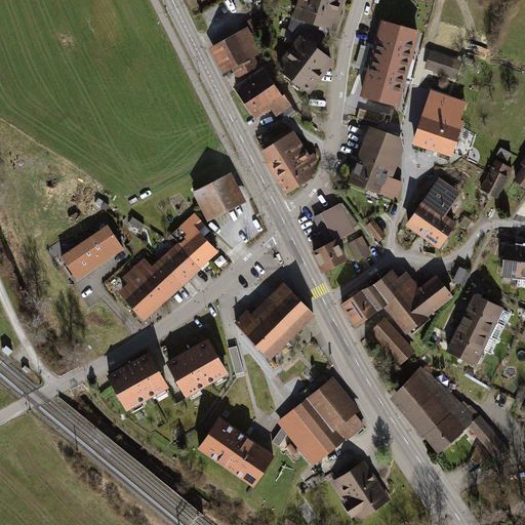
[(313,0),(298,0),(293,16),(335,30),(341,8),(313,0)]
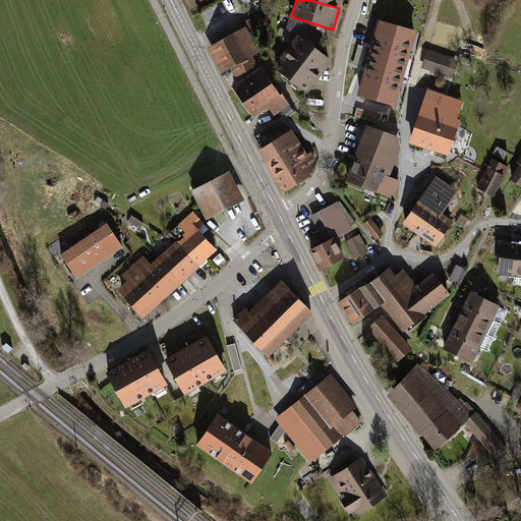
[(310,0),(339,8),(342,0),(310,0)]
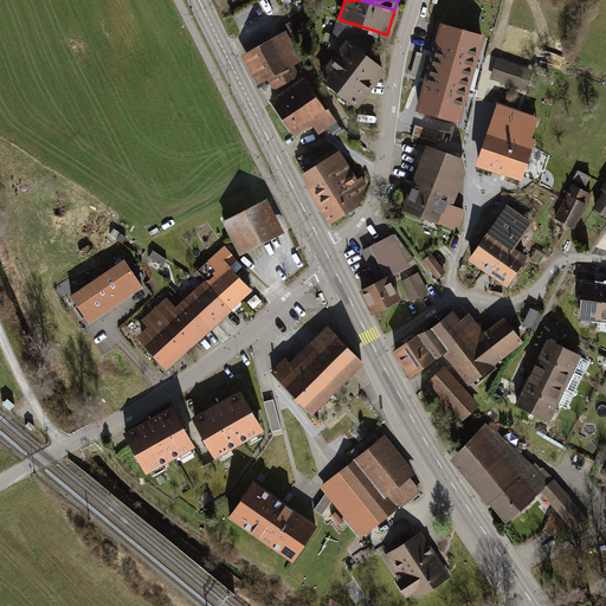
[(442,28),(430,70),(474,82),(485,39),(442,28)]
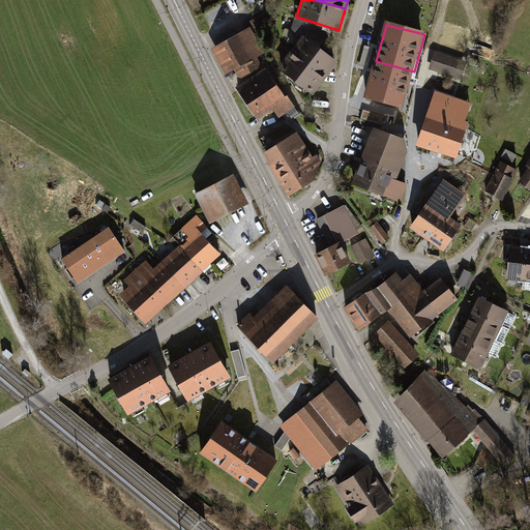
[(210,47),(227,77),(265,56),(247,26),(210,47)]
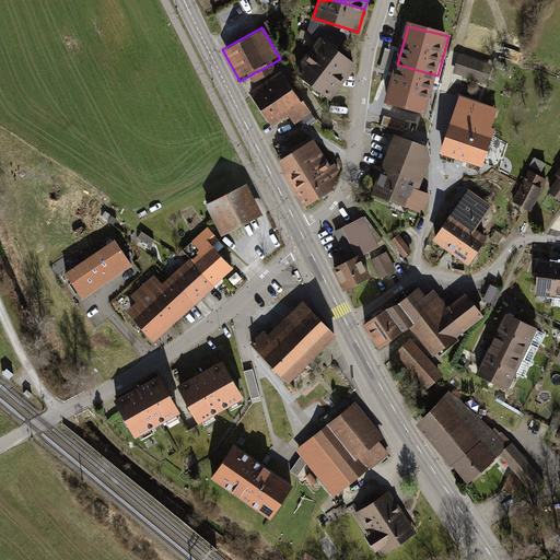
[(294,70),(330,98),(347,81),(345,78),(356,63),(322,35),(294,70)]
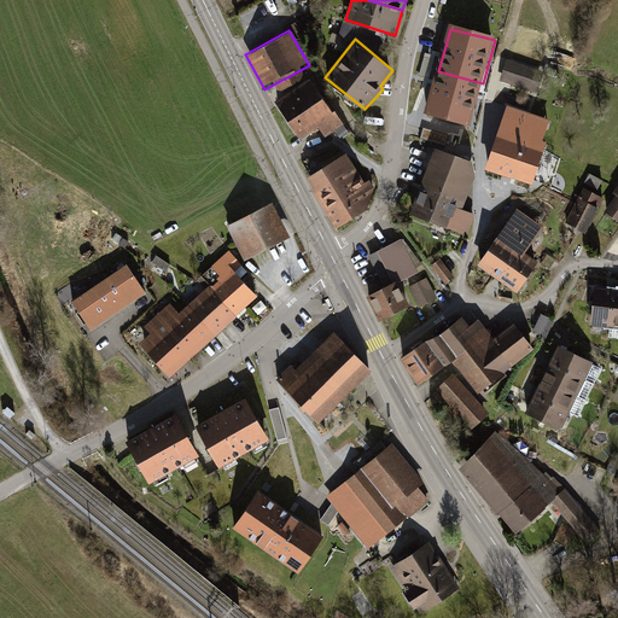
[(555,51),(552,60),(572,68),(576,58),(555,51)]
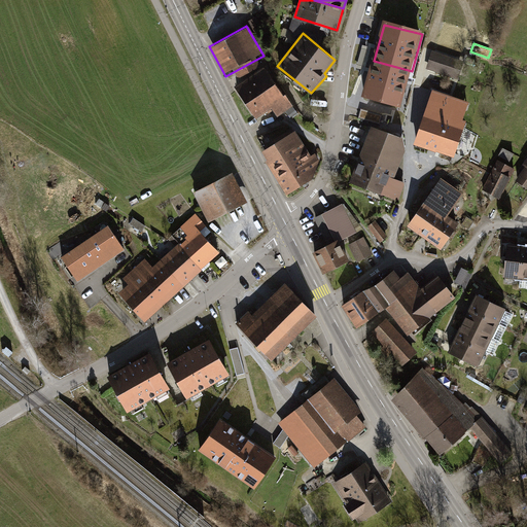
[(462,61),(434,51),(428,69),(457,78),(462,61)]
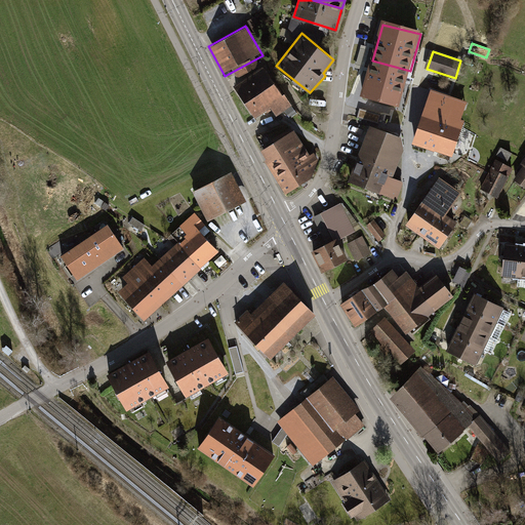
[(400,109),(410,71),(372,61),(362,99),(400,109)]
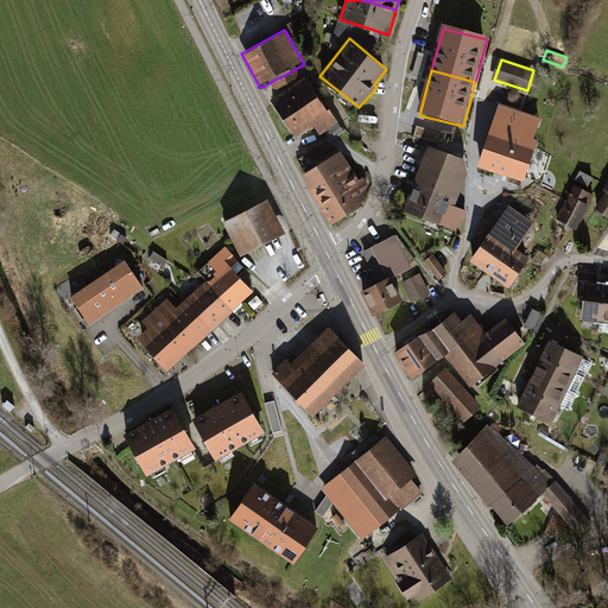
[(271,100),(282,116),(318,95),(306,77),(271,100)]
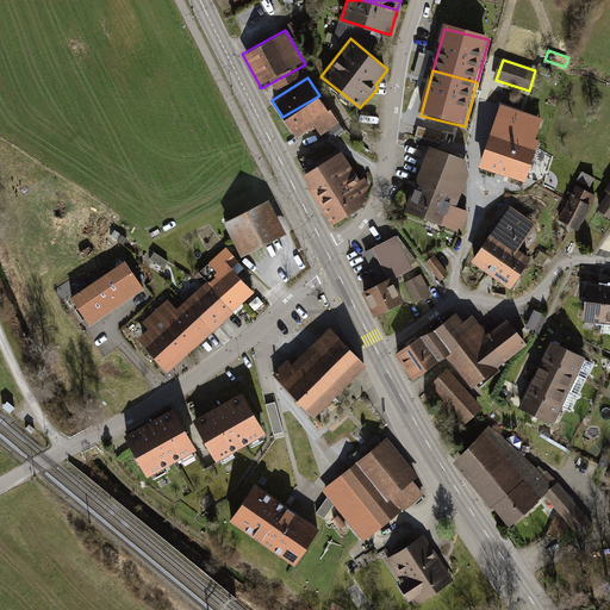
[(282,117),(294,137),(315,126),(319,132),(336,123),(319,95),(282,117)]
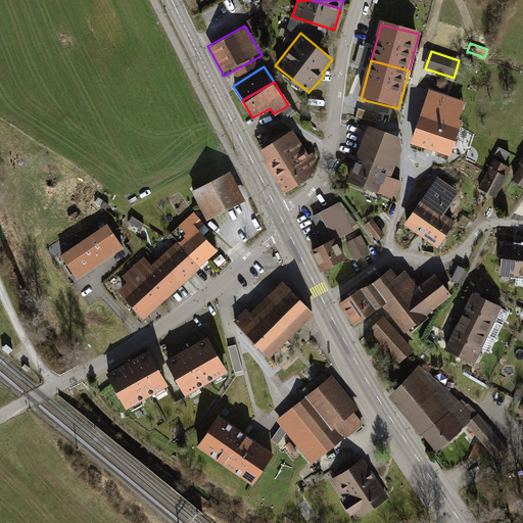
[(430,92),(412,146),(450,158),(463,123),(459,122),(465,104),(430,92)]
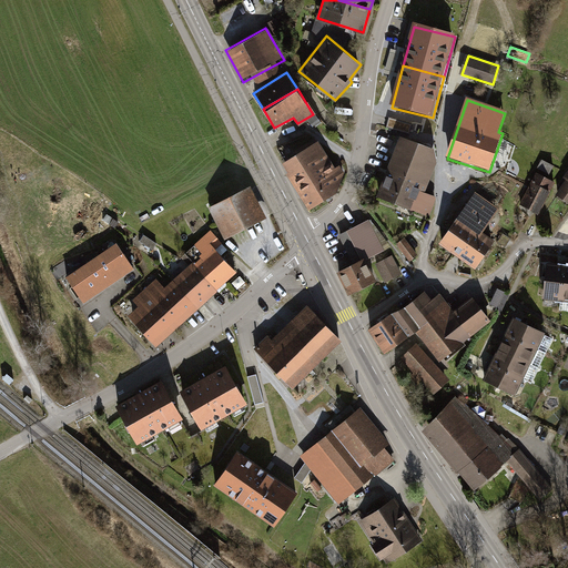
[(411,133),(414,124),(392,118),(389,127),(411,133)]
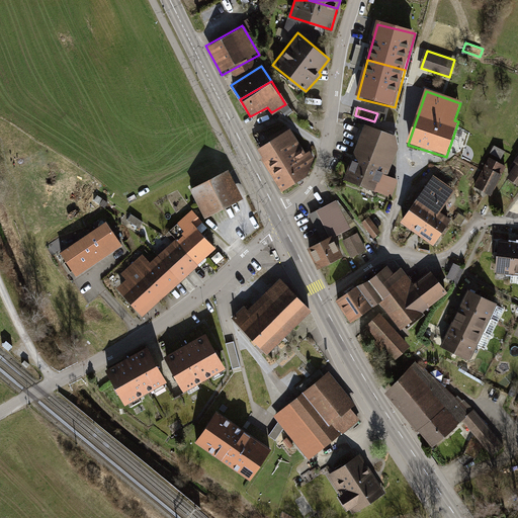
[(367,127),(346,180),(391,197),(397,180),(385,175),(396,148),(394,138),(367,127)]
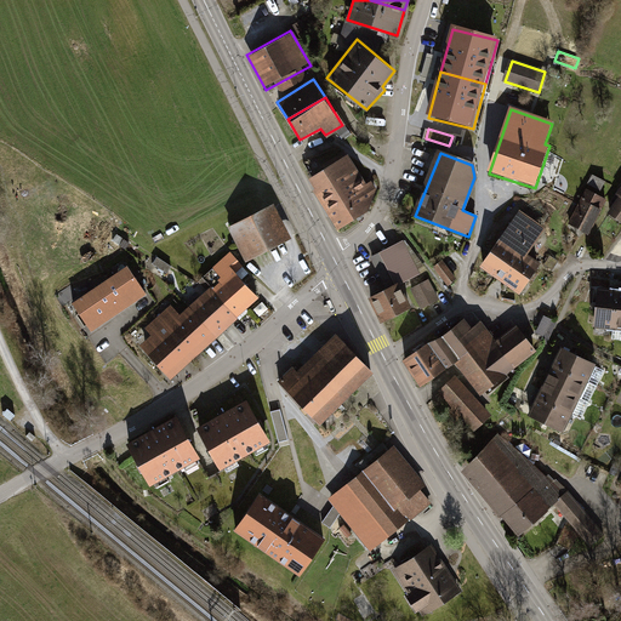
[(362,177),(347,155),(308,178),(322,201),(362,177)]
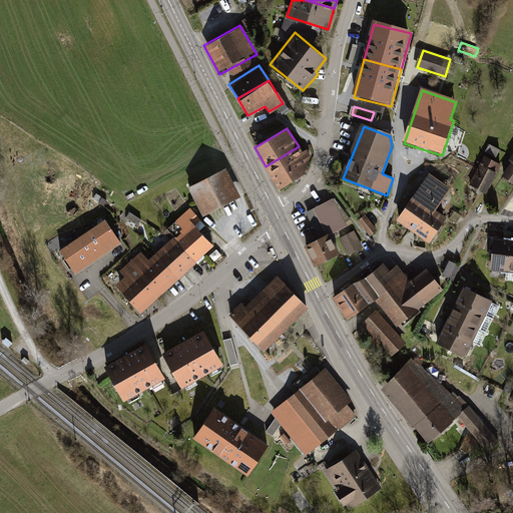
[(487,152),(498,157),(502,149),(490,144),(487,152)]
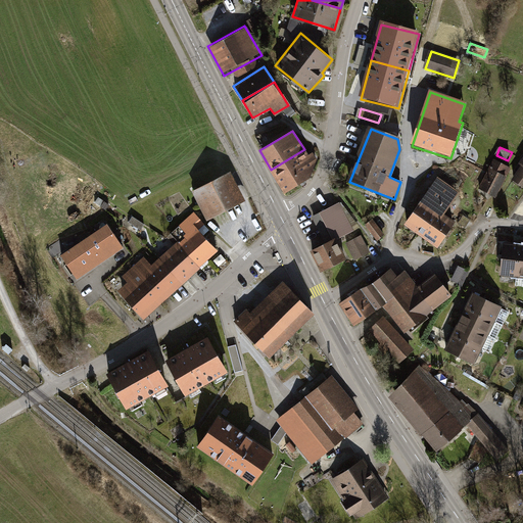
[(304,149),(271,170),(284,192),(308,176),(318,161),(312,153),(307,154),(304,149)]
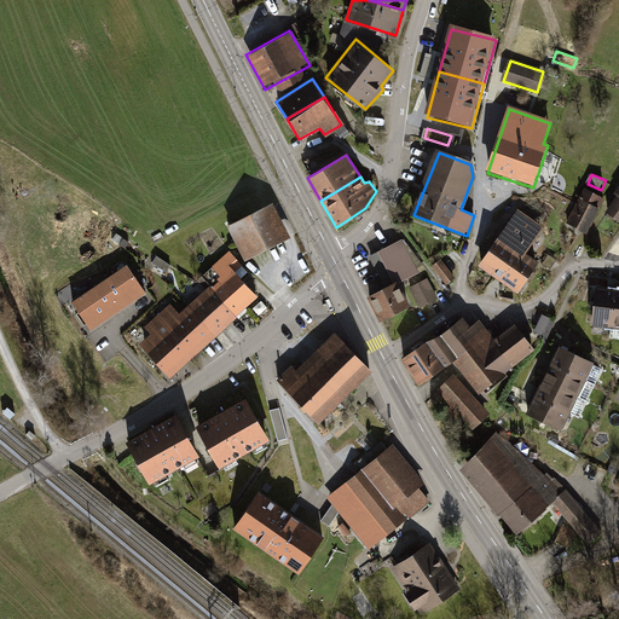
[(618,186),(601,209),(618,219),(618,186)]
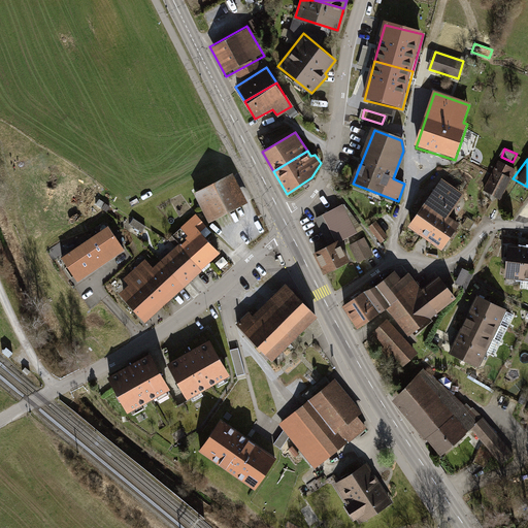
[(486,190),(501,197),(516,167),(500,160),(486,190)]
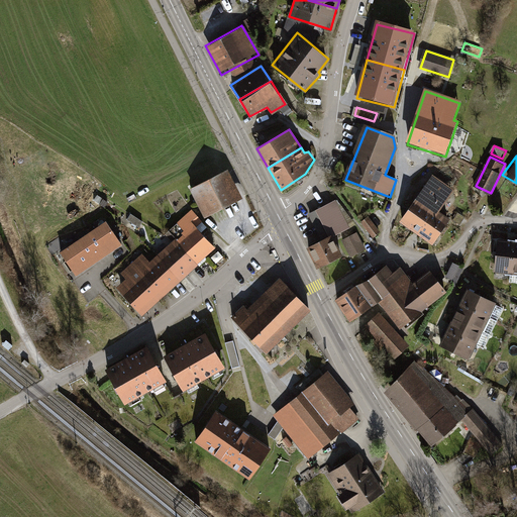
[(190,191),(204,219),(242,199),(227,172),(190,191)]
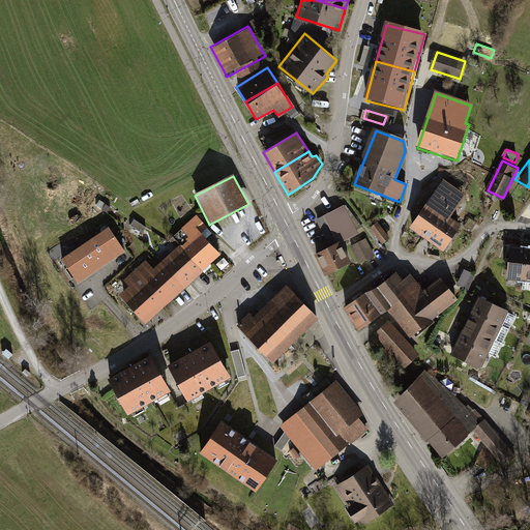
[(465,194),(443,180),(425,202),(449,217),(465,194)]
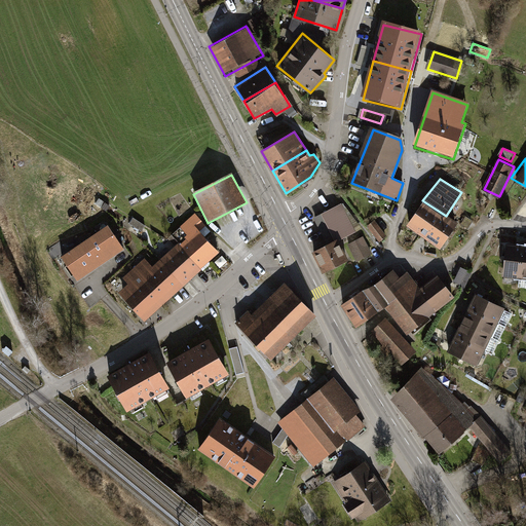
[(441,247),(457,222),(446,216),(422,200),(407,225),(441,247)]
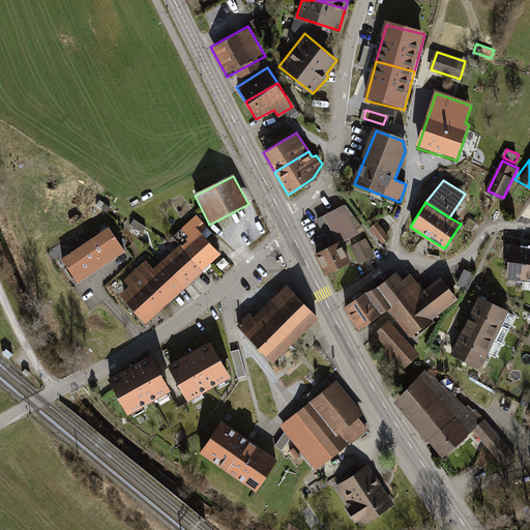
[(329,271),(350,261),(340,241),(354,233),(341,208),(313,224),(326,248),(319,253),(329,271)]
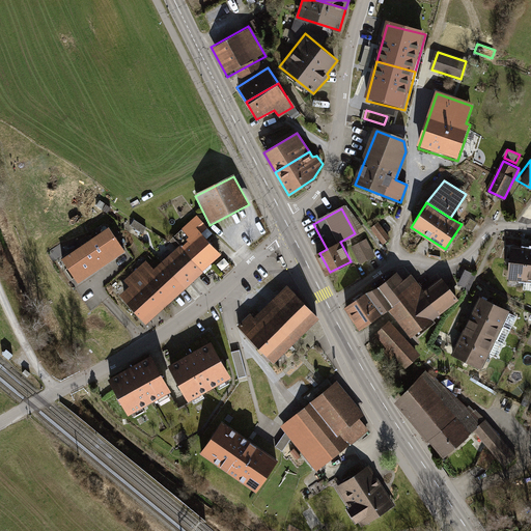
[(109,229),(61,261),(78,285),(126,253),(109,229)]
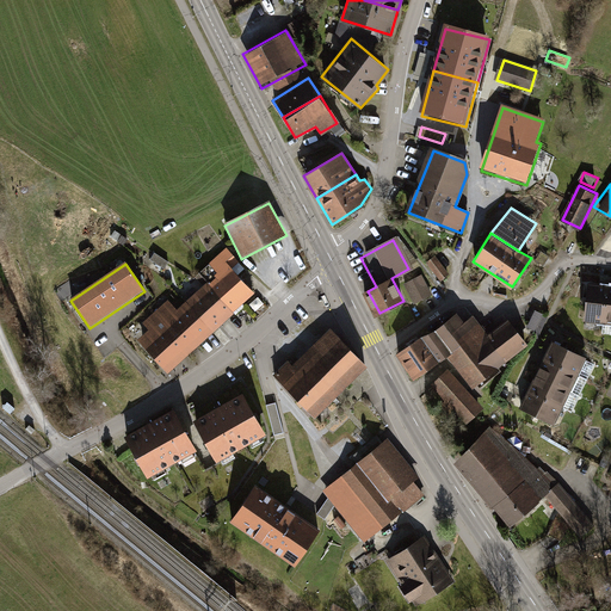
[(191,300),(216,327),(252,295),(227,266),(191,300)]
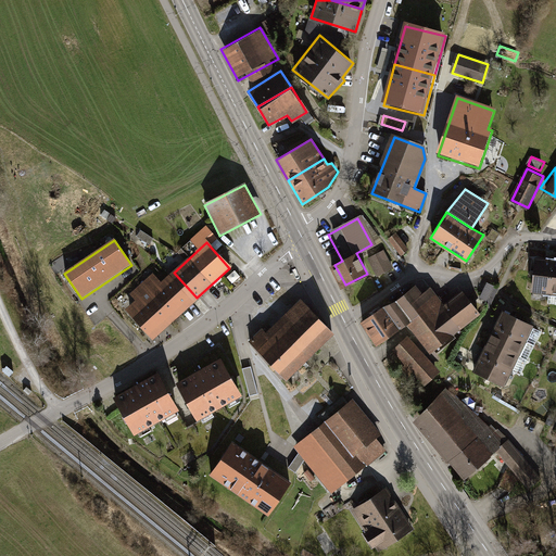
[(369,260),(378,275),(391,268),(383,252),(369,260)]
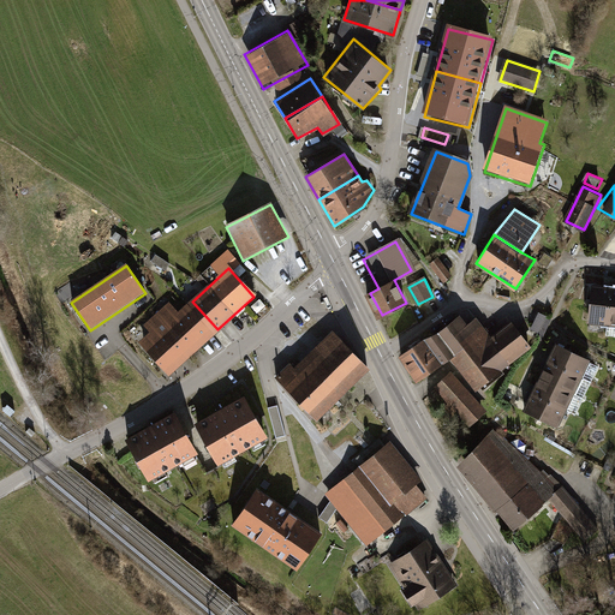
[(592,284),(587,322),(605,324),(610,286),(592,284)]
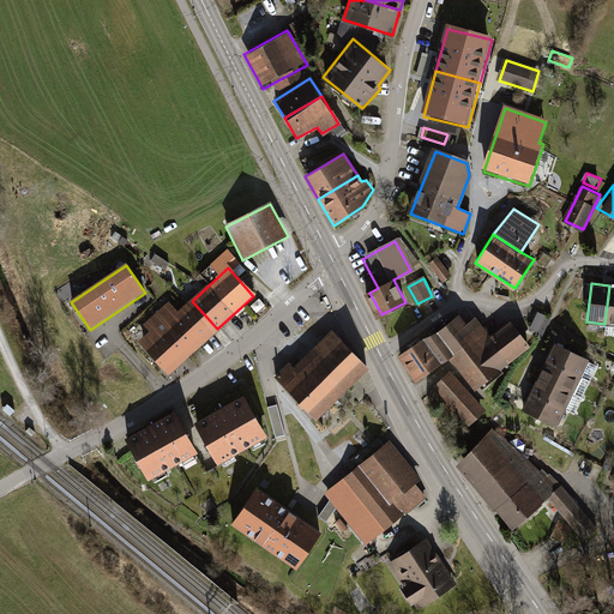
[(613,286),(609,286),(605,324),(603,336),(613,337),(613,286)]
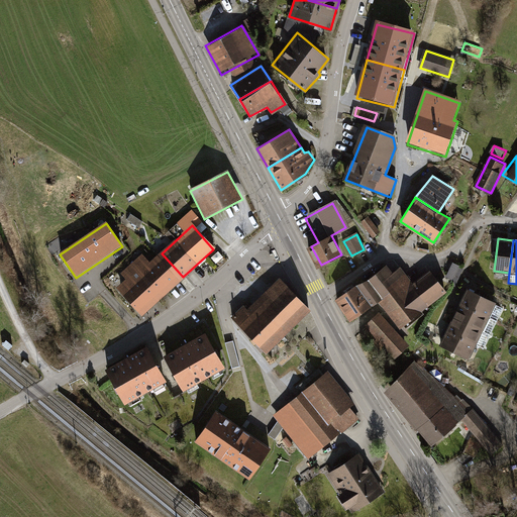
[(120,288),(145,316),(181,284),(148,249),(124,272),(130,279),(120,288)]
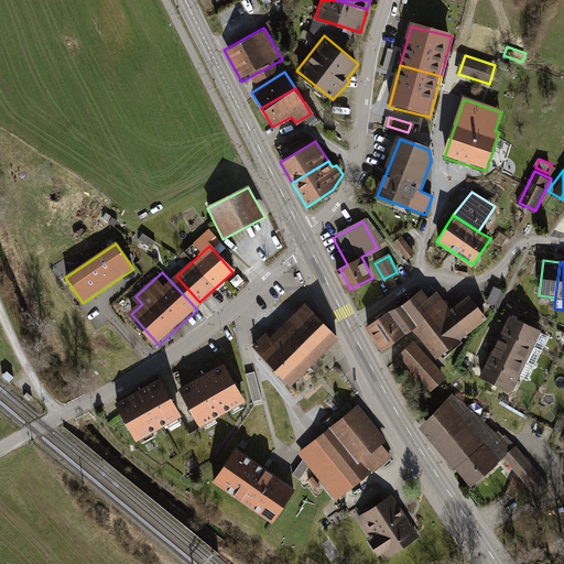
[(429,297),(423,290),(398,307),(415,331),(434,357),(467,333),(437,291),(429,297)]
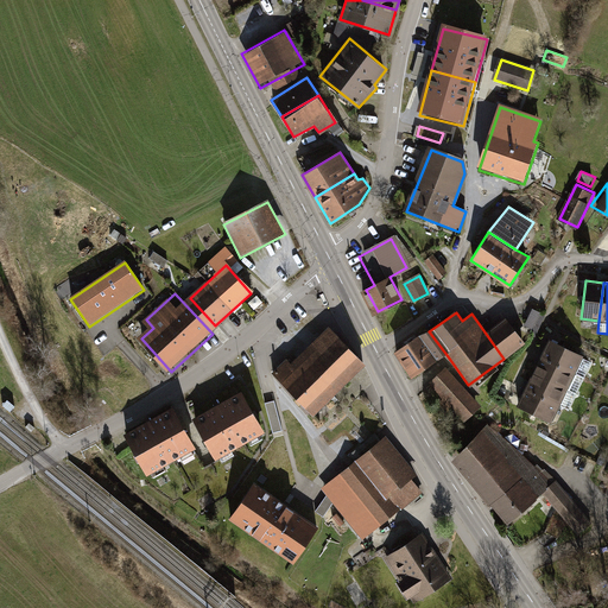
[(507,318),(486,331),(504,359),(526,342),(507,318)]
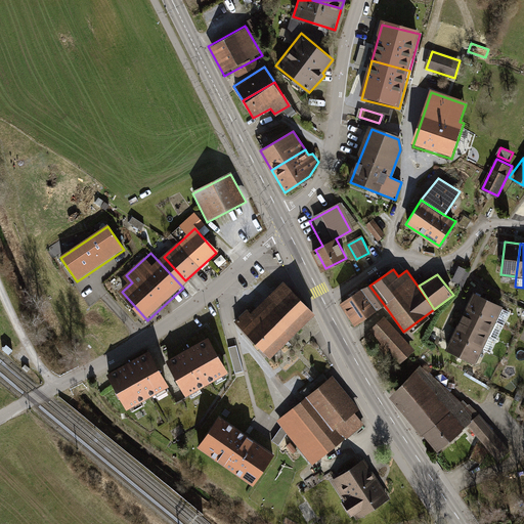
[(282,285),(239,328),(270,358),(313,315),(282,285)]
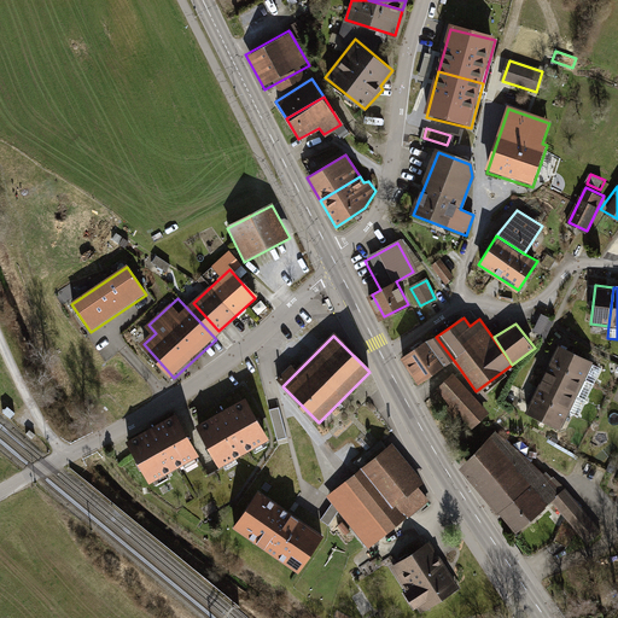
[(436,337),(406,354),(424,382),(455,362),(436,337)]
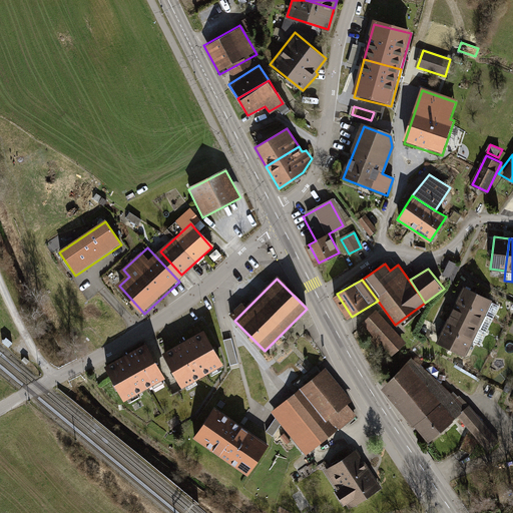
[(453,303),(486,318),(492,305),(459,291),(453,303)]
